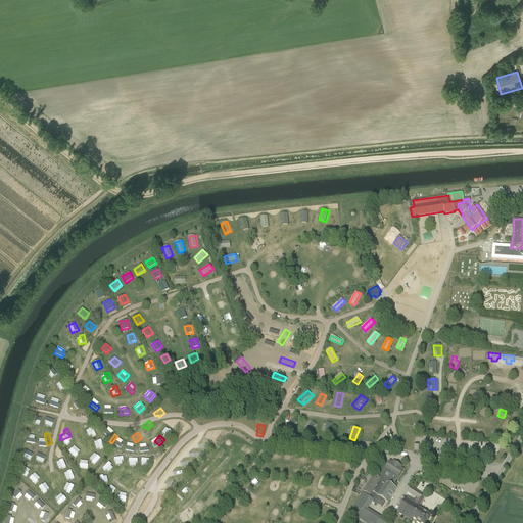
[(91,446),(96,443),(97,445),(102,442),(99,436),(89,441),(91,446)]
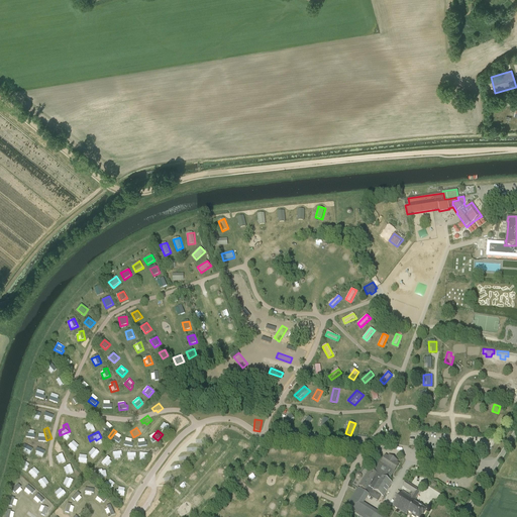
[(123,449),(129,445),(125,439),(118,444),(120,447),(122,446),(123,449)]
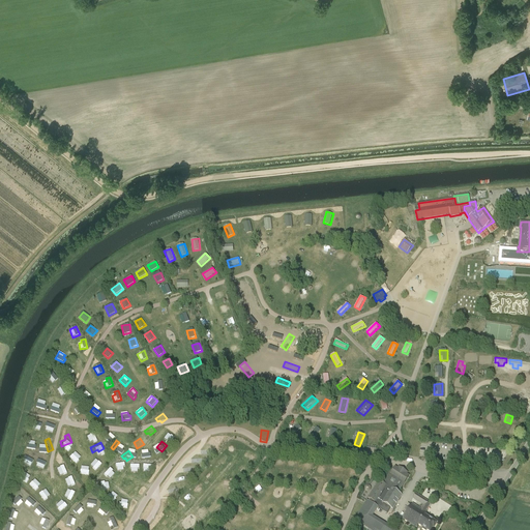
[(173,453),(170,457),(177,463),(179,460),(173,453)]
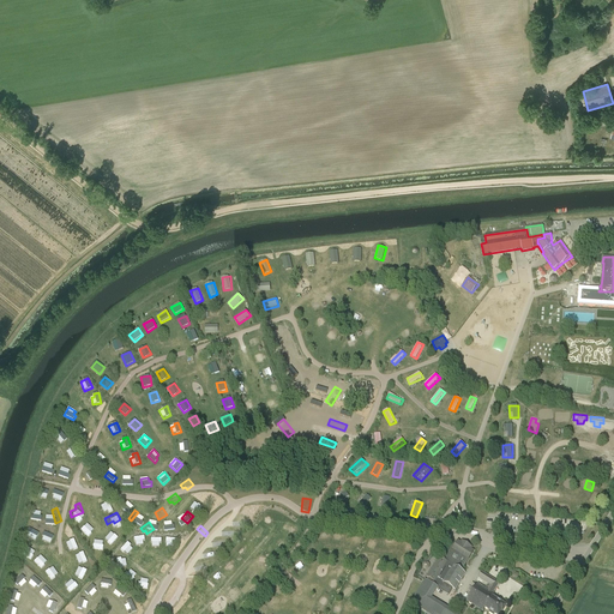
[(89,537),(91,535),(89,531),(83,536),(92,551),(96,548),(89,537)]
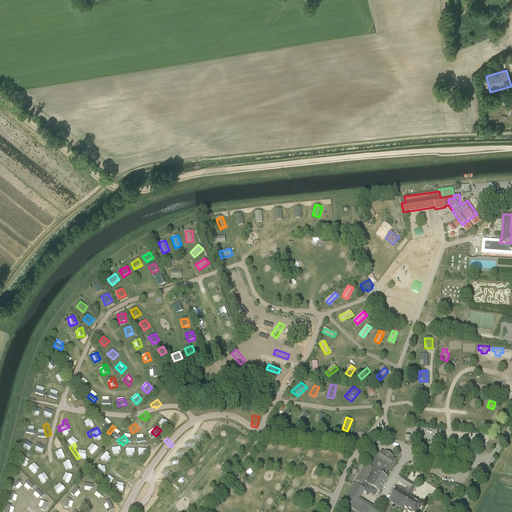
[(162,446),(157,450),(160,456),(166,452),(162,446)]
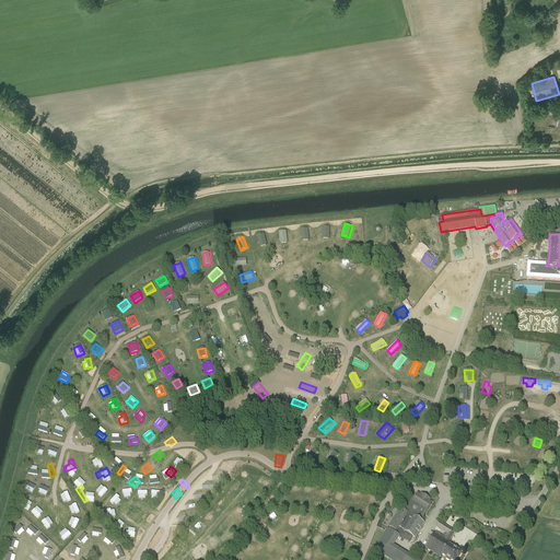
[(116,494),(118,499),(120,497),(123,500),(128,496),(124,489),(116,494)]
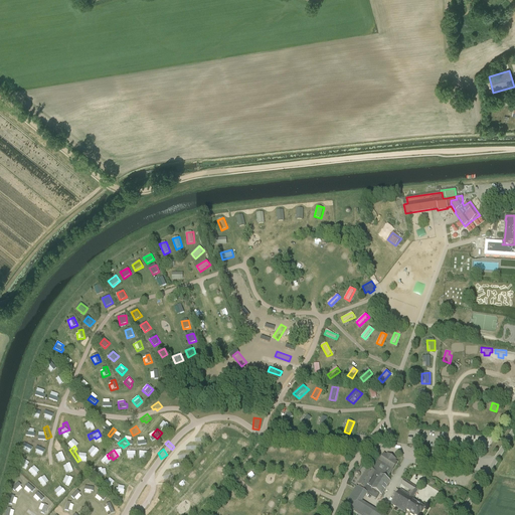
[(390,481),(386,479),(398,463),(395,461),(396,460),(387,454),(386,455),(385,454),(384,454),(380,458),(377,456),(375,459),(376,460),(375,463),(374,463),(370,468),(368,467),(358,484),(359,485),(358,487),(357,486),(355,487),(344,505),(359,514),(383,514),(367,504),(362,501),(368,493),(371,495),(374,490),(381,495),(390,481)]
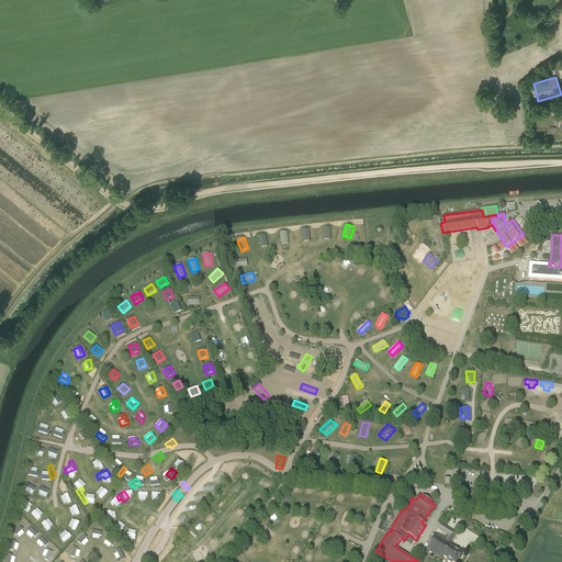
[(201,507),(206,499),(201,496),(195,503),(201,507)]
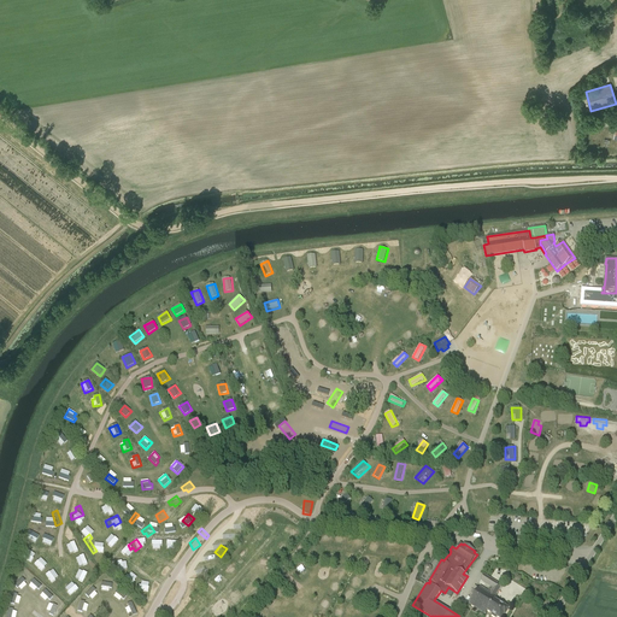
[(178,552),(184,559),(191,554),(184,547),(178,552)]
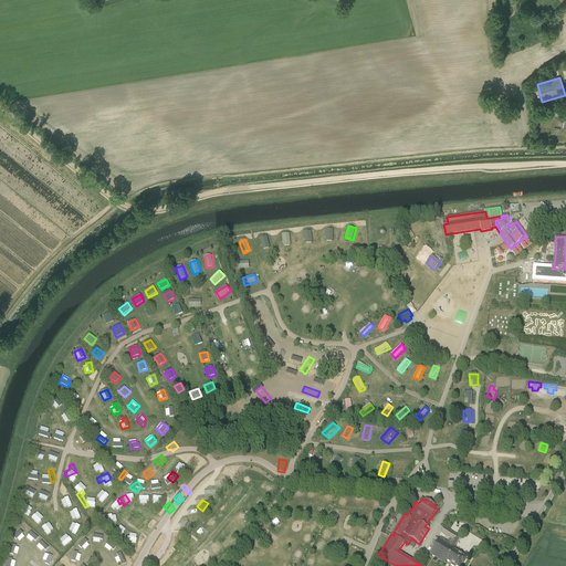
[(62,510),(64,513),(73,506),(71,503),(62,510)]
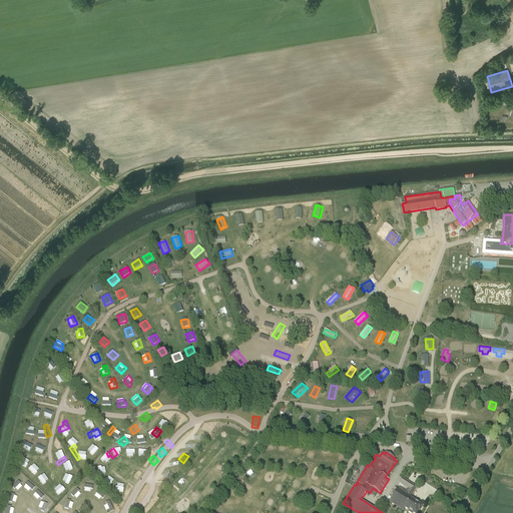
[(34,460),(30,464),(33,467),(31,469),(37,475),(42,469),(34,460)]
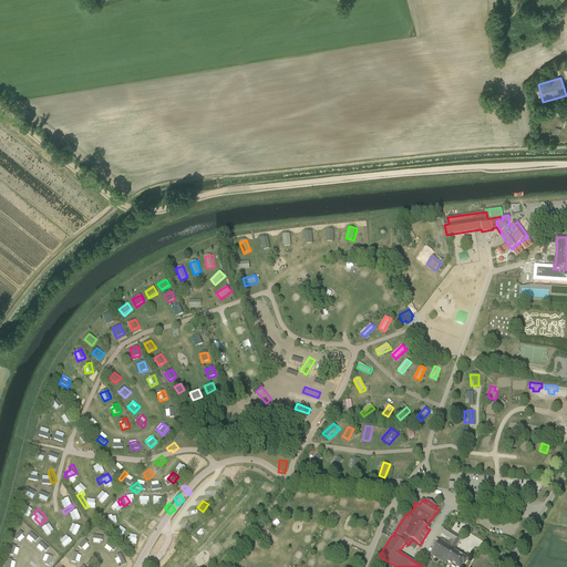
[(78,509),(66,516),(70,521),(76,516),(80,521),(83,517),(78,509)]
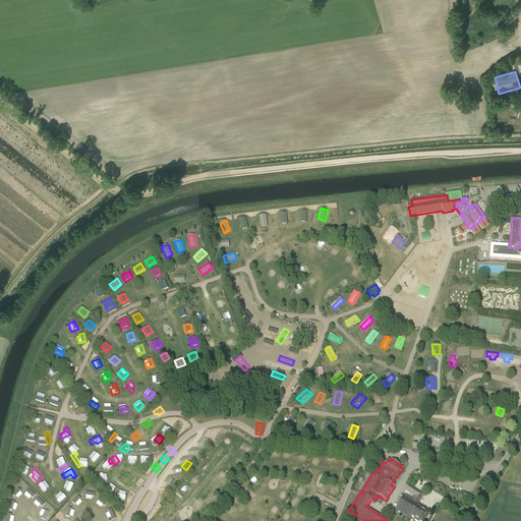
[(147,472),(142,477),(149,481),(153,476),(147,472)]
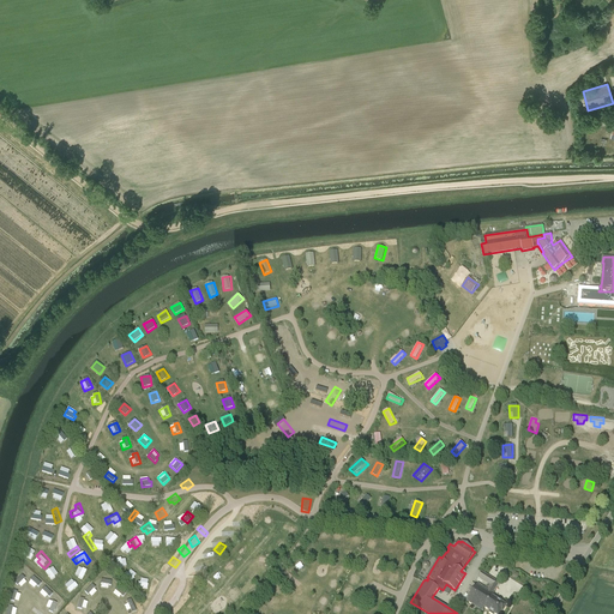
[(259,561),(266,566),(270,563),(264,557),(259,561)]
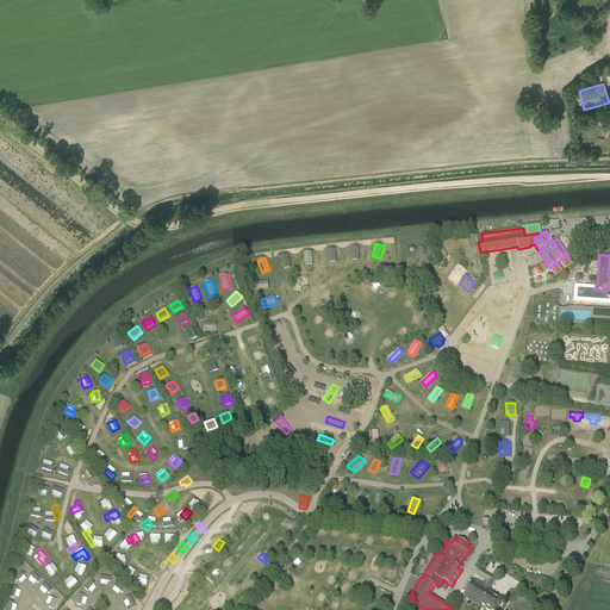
[(224,555),(215,565),(222,571),(225,567),(224,565),(229,560),(232,562),(234,560),(229,555),(226,558),(224,555)]
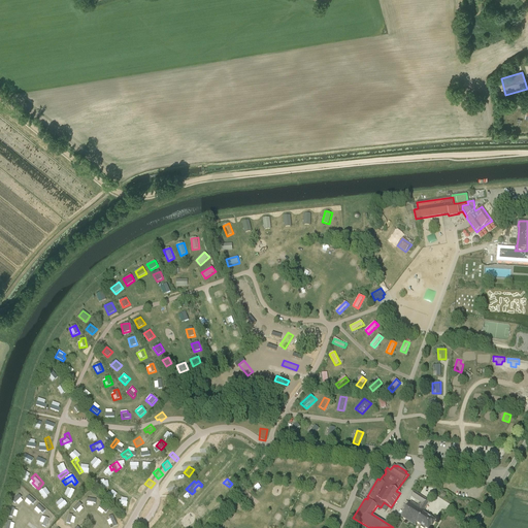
[(171,483),(168,489),(175,492),(178,487),(171,483)]
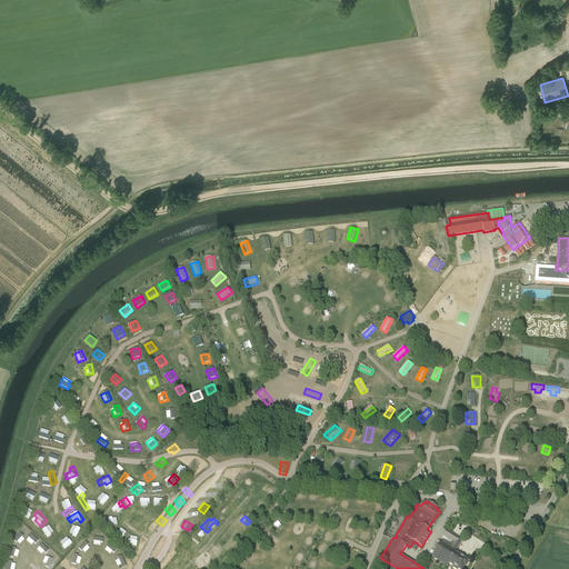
[(51,522),(40,530),(42,533),(53,526),(51,522)]
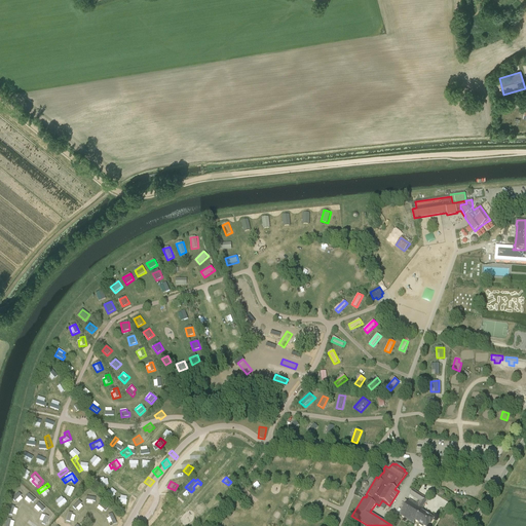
[(140,487),(137,493),(144,496),(146,490),(140,487)]
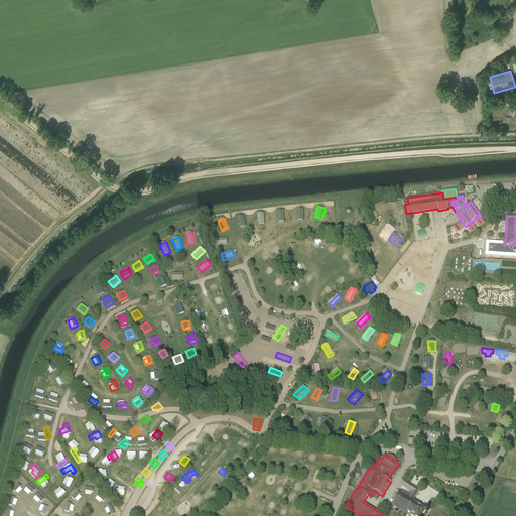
[(83,492),(90,483),(87,480),(80,489),(83,492)]
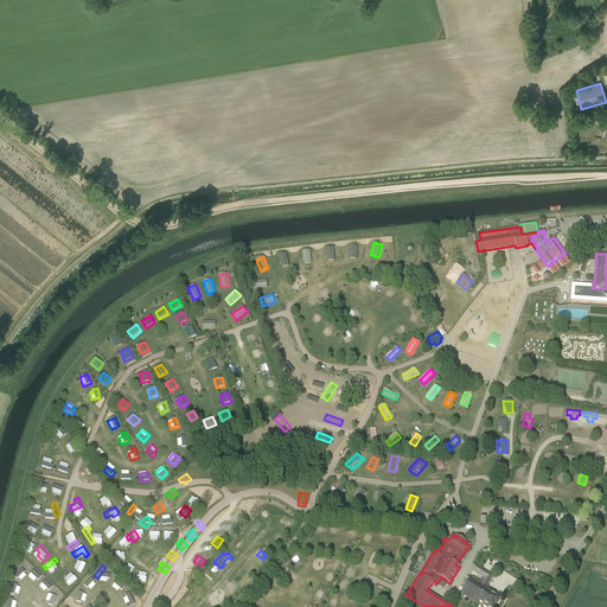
[(461,594),(478,605),(479,601),(489,606),(494,606),(496,605),(497,606),(500,599),(485,589),(493,576),(477,566),(473,570),(485,579),(483,583),(472,576),(461,594)]
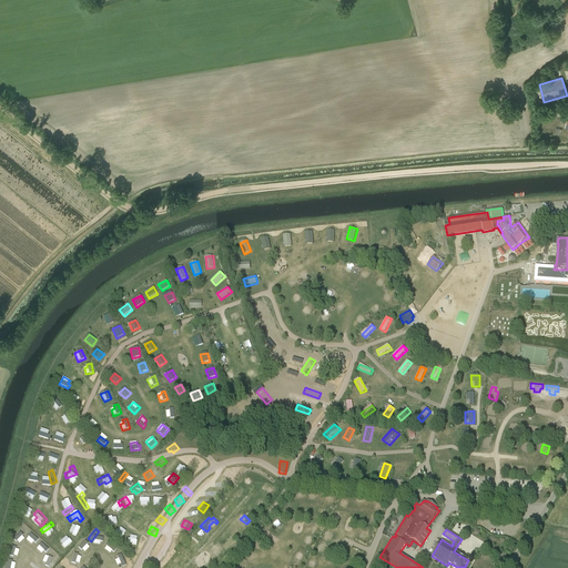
[(179,540),(183,535),(178,530),(173,536),(179,540)]
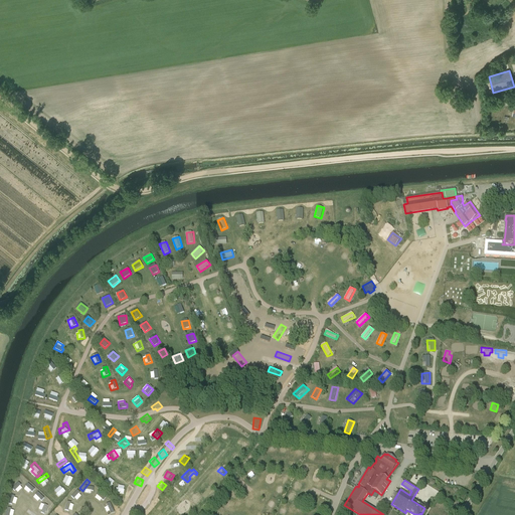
[(209,493),(212,489),(205,482),(202,485),(209,493)]
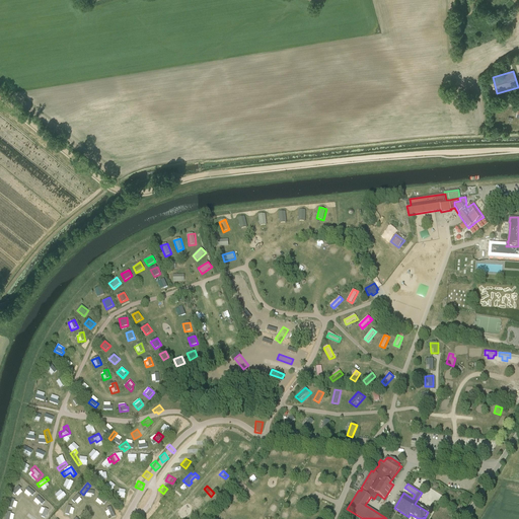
[(172,495),(178,499),(182,494),(176,490),(172,495)]
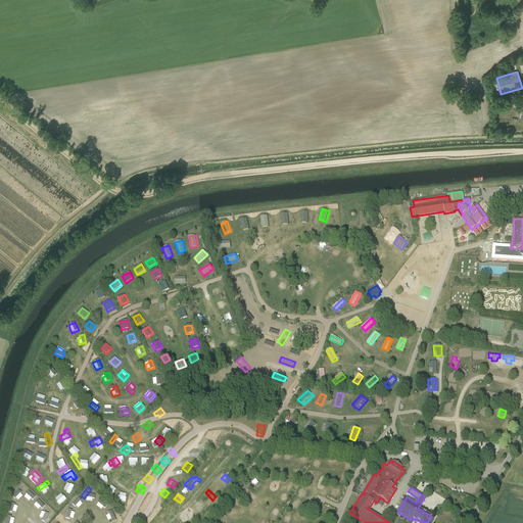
[(93,504),(96,507),(102,500),(99,496),(93,504)]
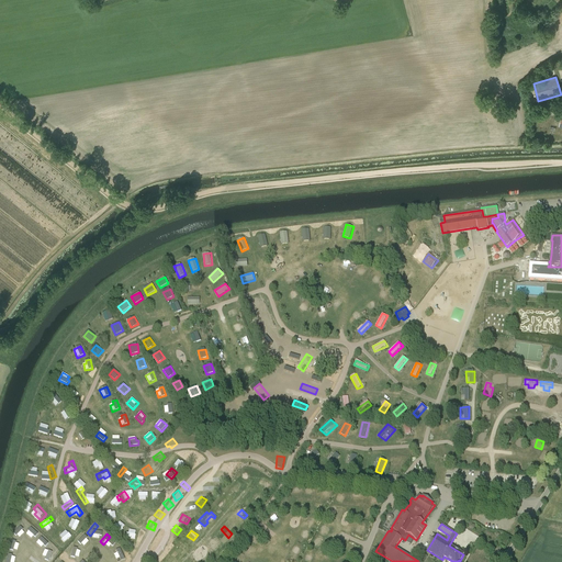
[(168,535),(161,538),(166,546),(171,542),(168,535)]
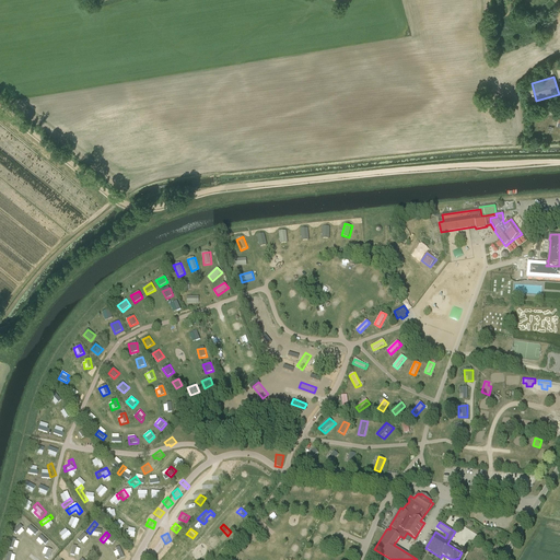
[(217,548),(219,541),(212,539),(209,546),(217,548)]
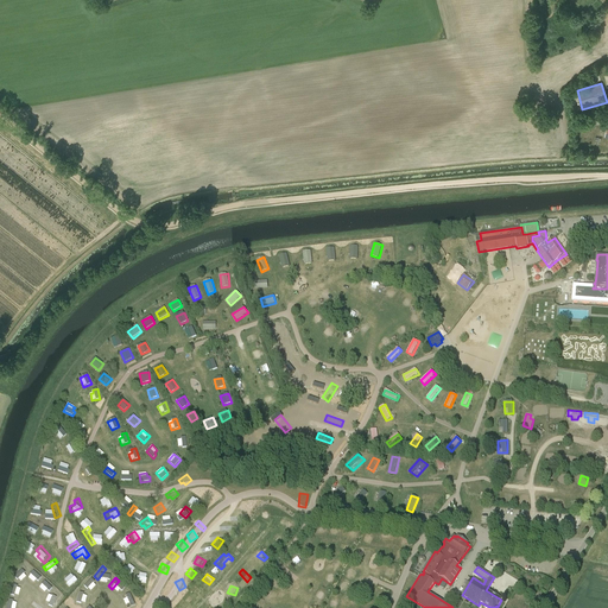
[(191,594),(185,600),(194,606),(198,600),(191,594)]
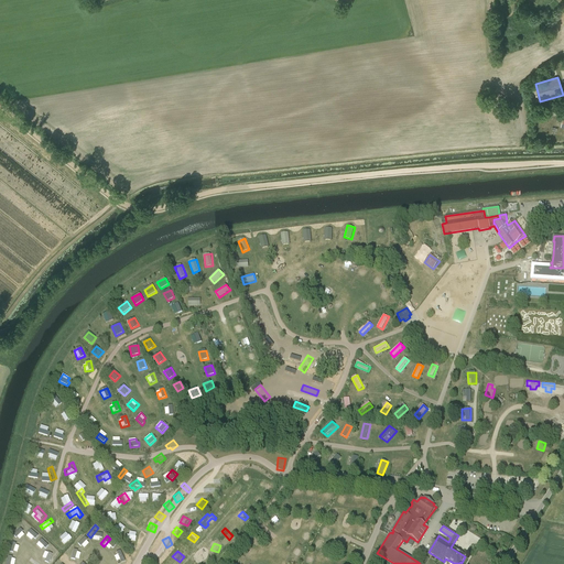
[(208,553),(202,555),(205,563),(212,560),(208,553)]
